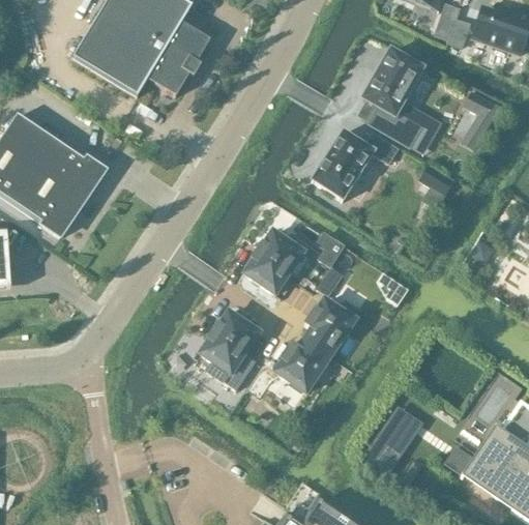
[(189,6),(179,0),(106,0),(70,59),(135,97),(134,97),(136,98),(146,81),(174,97),(207,41),(179,25),(190,7),(189,6)]
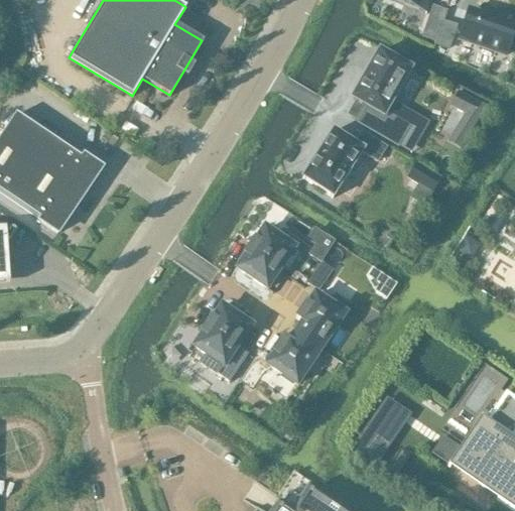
[(403,0),(426,9),(429,0),(403,0)]
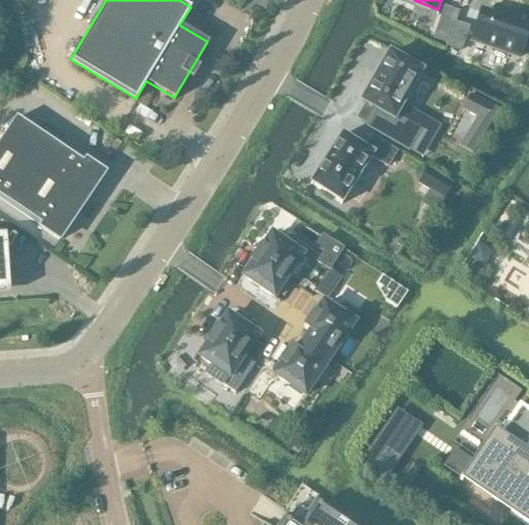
[(460,8),(443,3),(438,18),(454,24),(460,8)]
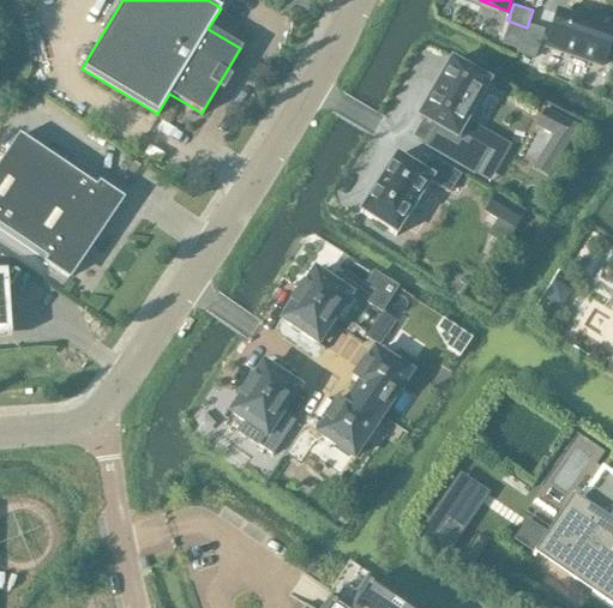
[(558,10),(546,43),(602,62),(612,29),(612,17),(581,6),(577,16),(558,10)]
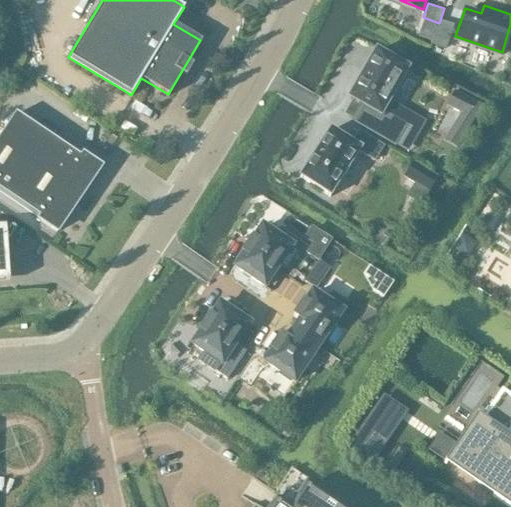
[(447,37),(436,33),(433,41),(445,45),(447,37)]
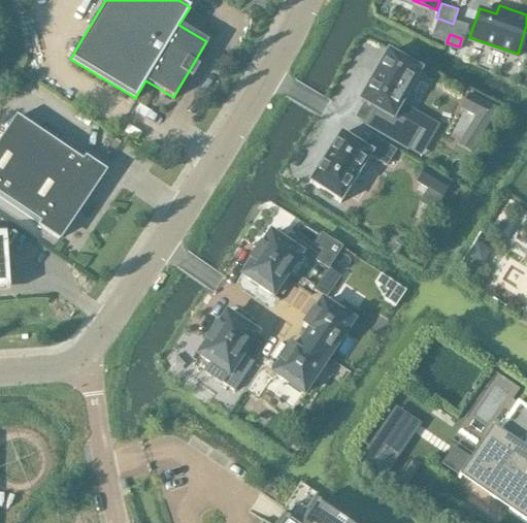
[(394,113),(421,68),(388,50),(359,98),(374,106),(365,122),(408,146),(419,127),(394,113)]
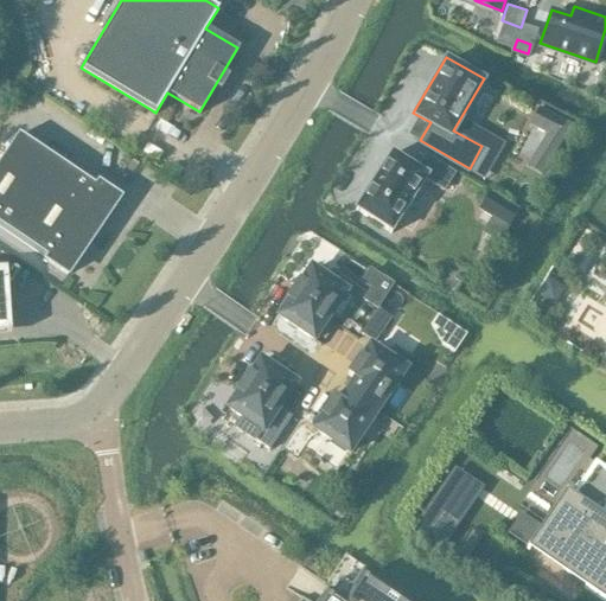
[(556,152),(573,121),(540,104),(530,121),(547,130),(540,144),(556,152)]
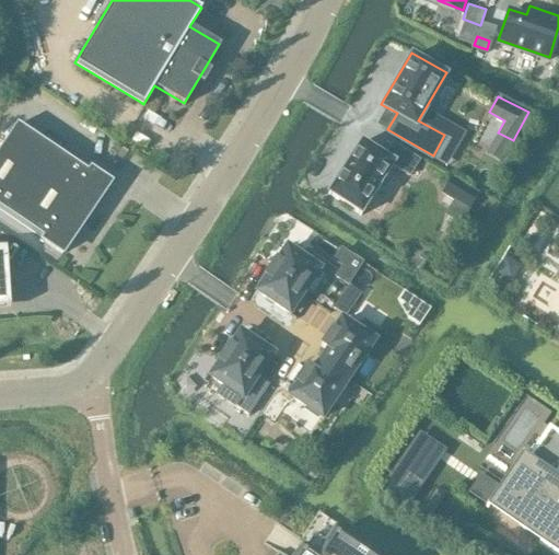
[(90,171),(16,122),(0,145),(0,207),(44,238),(43,239),(61,251),(108,182),(90,170),(90,171)]
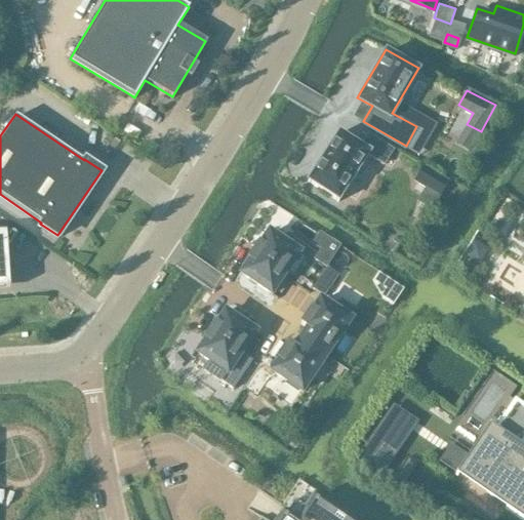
[(368,131),(360,144),(338,130),(308,178),(338,199),(368,152),(384,161),(392,147),(368,131)]
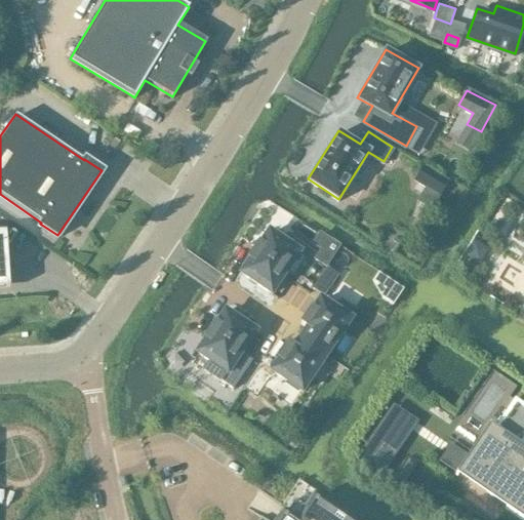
[(424,163),(414,178),(439,194),(448,177),(424,163)]
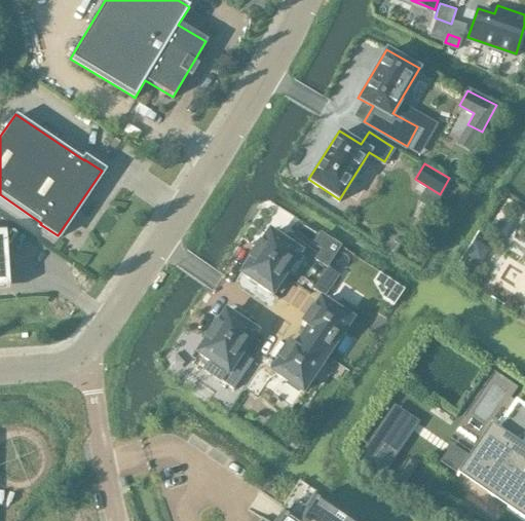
[(320,229),(311,242),(320,247),(313,257),(327,265),(327,264),(341,243),(320,229)]
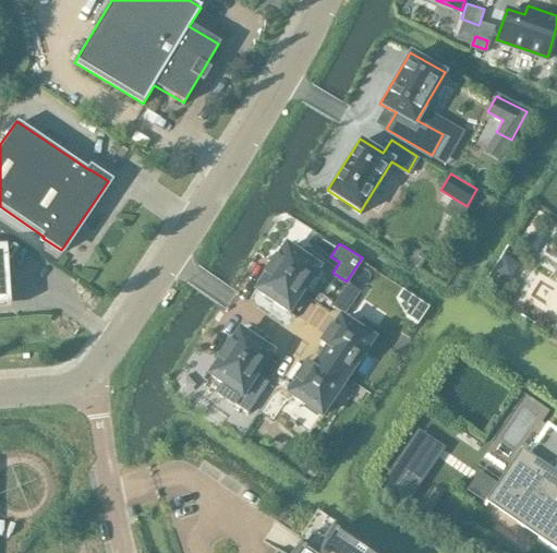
[(266,275),(256,288),(288,310),(305,285),(312,289),(324,272),(317,267),(317,266),(286,244),(285,247),(282,245),(263,273),(266,275)]
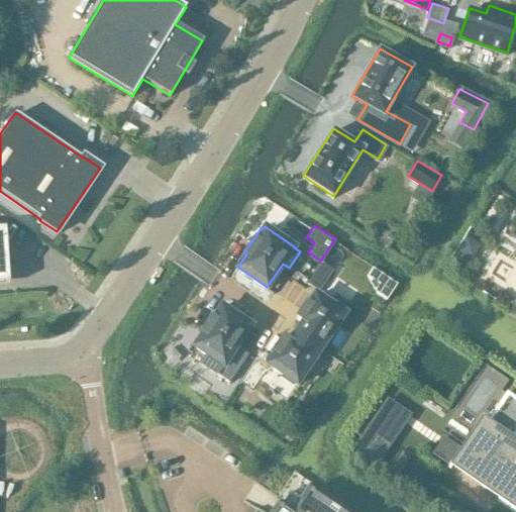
[(0,285),(12,285),(8,229),(0,229),(0,285)]
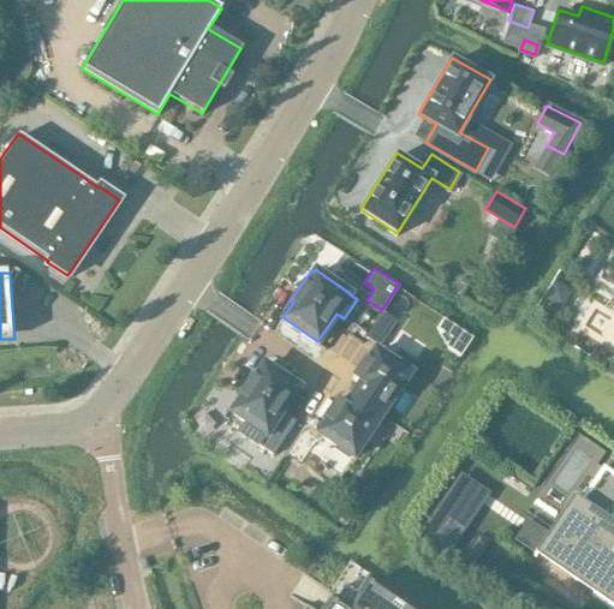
[(382,310),(365,335),(380,344),(397,318),(382,309),(382,310)]
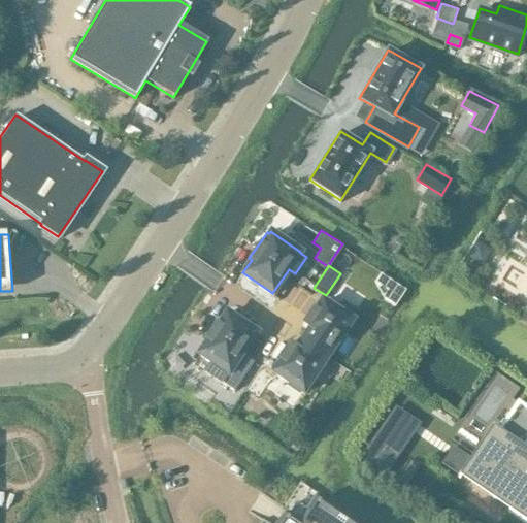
[(313,308),(302,323),(309,328),(302,338),(328,355),(352,319),(350,317),(356,307),(342,299),(336,308),(322,299),(315,309),(313,308)]
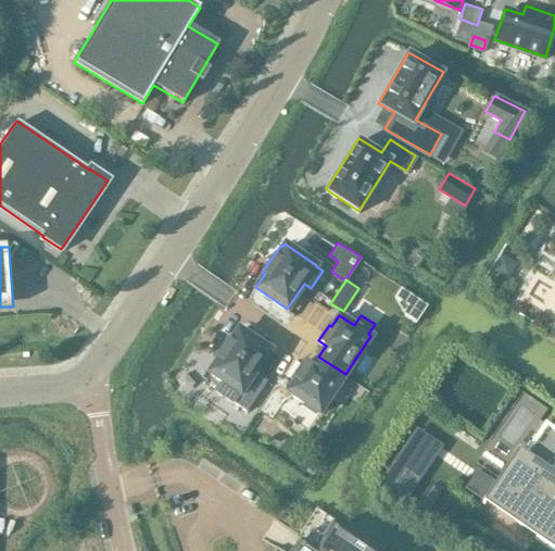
[(227,340),(207,367),(211,370),(209,372),(222,380),(216,389),(234,400),(234,401),(247,410),(266,379),(255,372),(269,349),(238,328),(229,341),(227,340)]
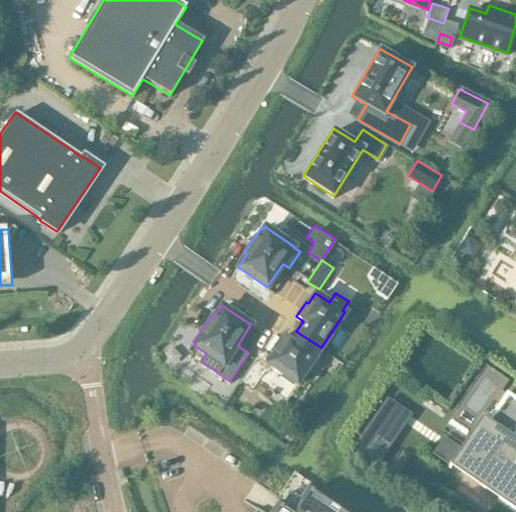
[(275,352),(268,363),(283,373),(282,375),(292,382),(293,380),(297,383),(321,347),(296,331),(290,340),(283,336),(273,350),(275,352)]
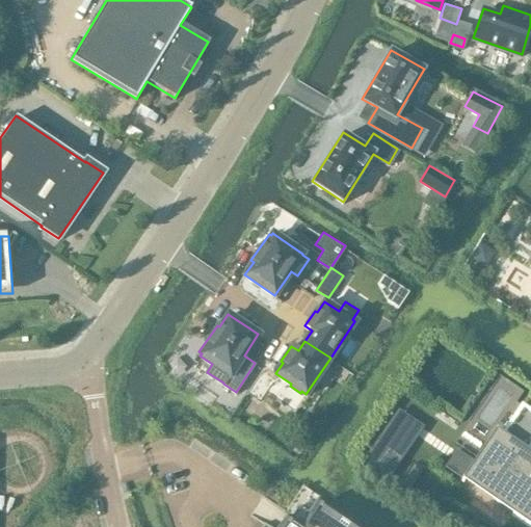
[(478,453),(461,477),(463,478),(467,475),(495,494),(494,495),(502,501),(503,500),(514,508),(512,512),(530,524),(530,450),(526,447),(530,439),(530,407),(521,401),(520,403),(522,404),(503,431),(496,427),(483,446),(487,449),(482,455),(478,453)]
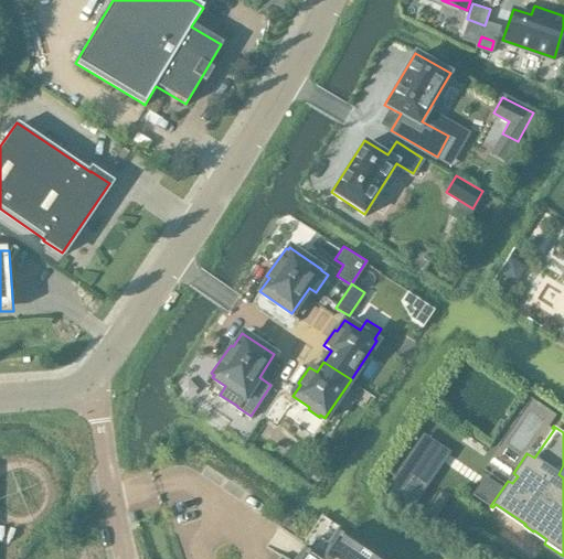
[(415,443),(379,496),(404,514),(440,460),(415,443)]
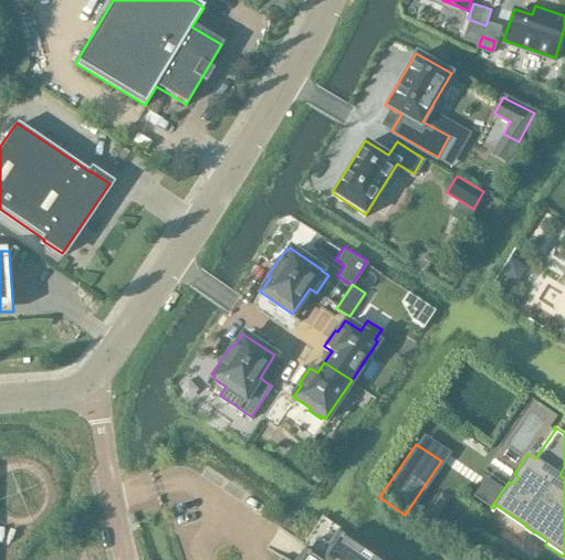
[(378,559),(338,532),(323,522),(316,534),(310,543),(305,550),(297,559),(378,559)]
